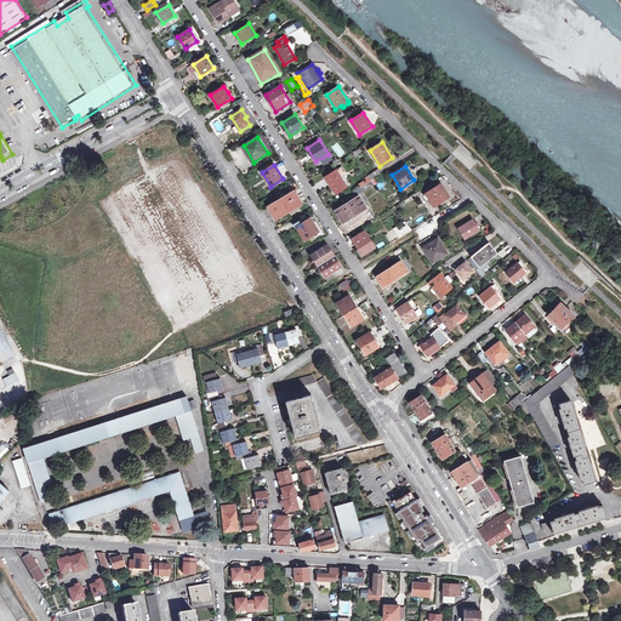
[(336,170),(325,177),(336,194),(347,187),(336,170)]
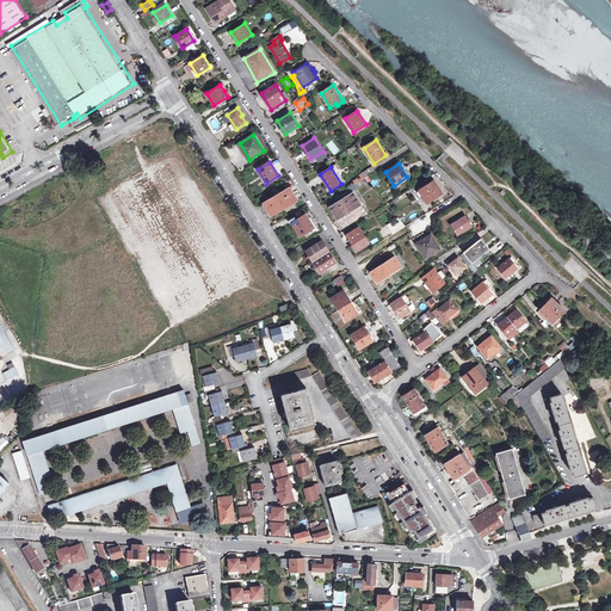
[(371,167),(362,173),(365,178),(374,172),(371,167)]
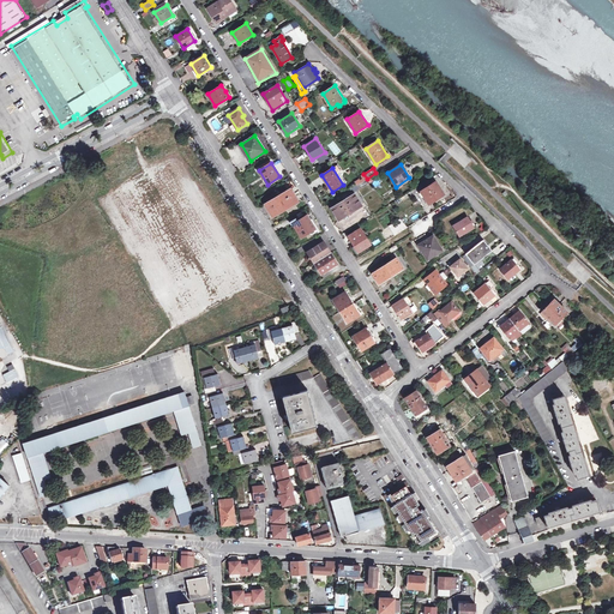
[(444,194),(433,176),(417,186),(429,204),(444,194)]
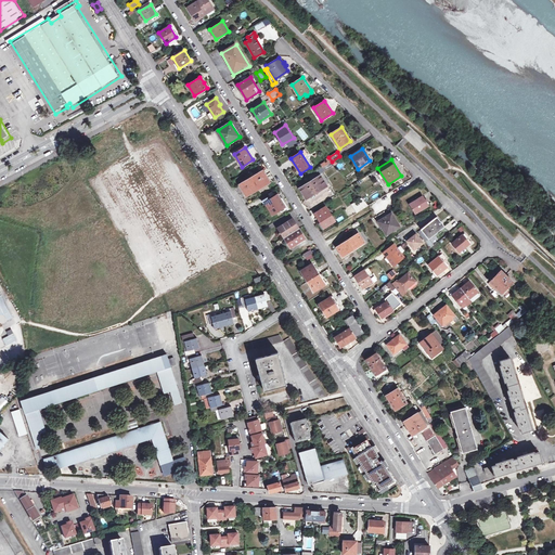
[(270,182),(262,170),(239,184),(246,196),(270,182)]
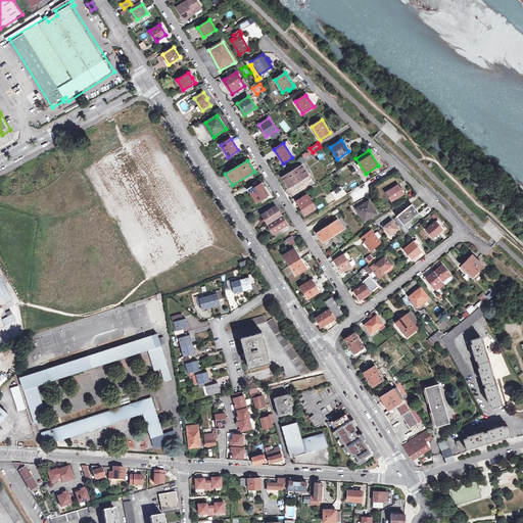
[(297,184),(300,182),(299,181),(308,175),(302,165),(282,177),(288,187),(296,182),(297,184)]
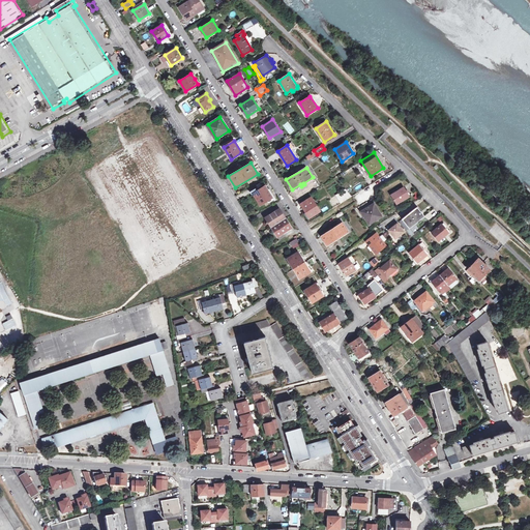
[(260,206),(272,198),(265,186),(253,194),(260,206)]
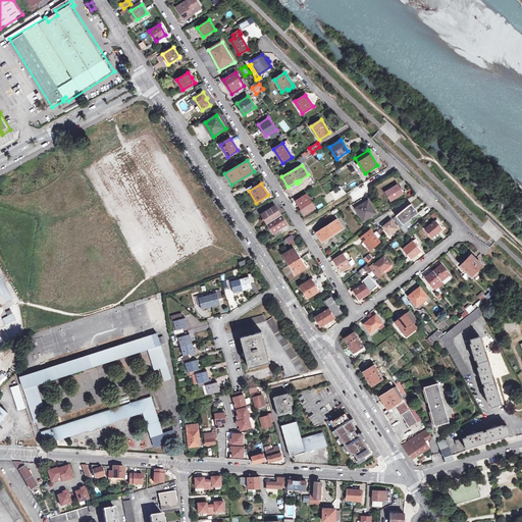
[(402,194),(397,185),(384,192),(389,201),(402,194)]
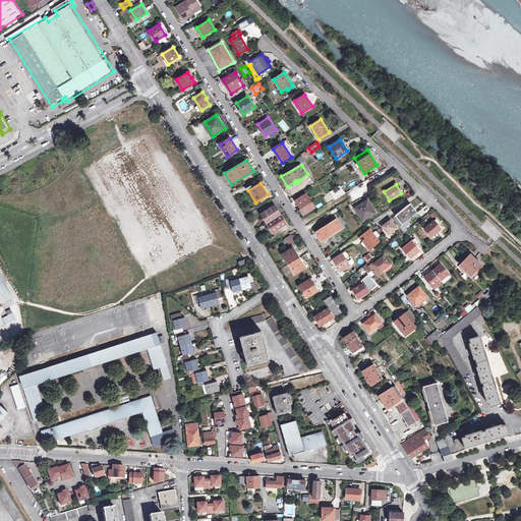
[(347,193),(346,193),(340,186),(331,192),(337,200),(347,193)]
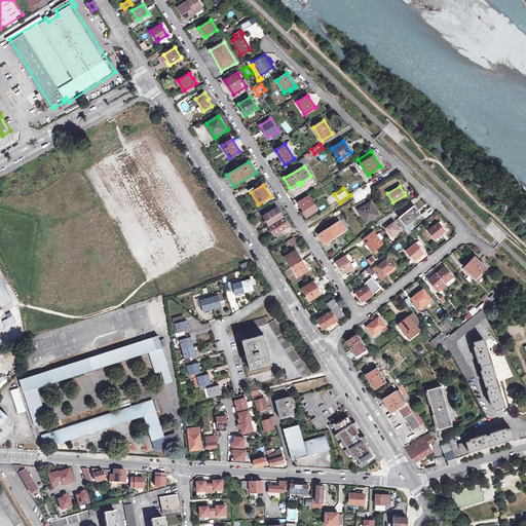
[(306,217),(317,210),(308,196),(298,202),(303,210),(302,211),(306,217)]
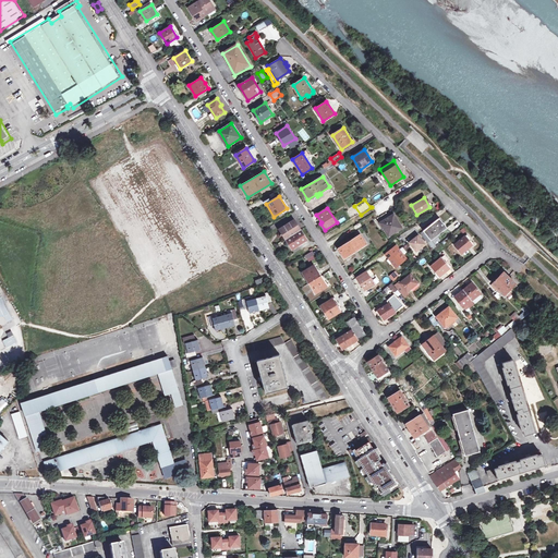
[(393,215),(380,222),(388,235),(401,228),(393,215)]
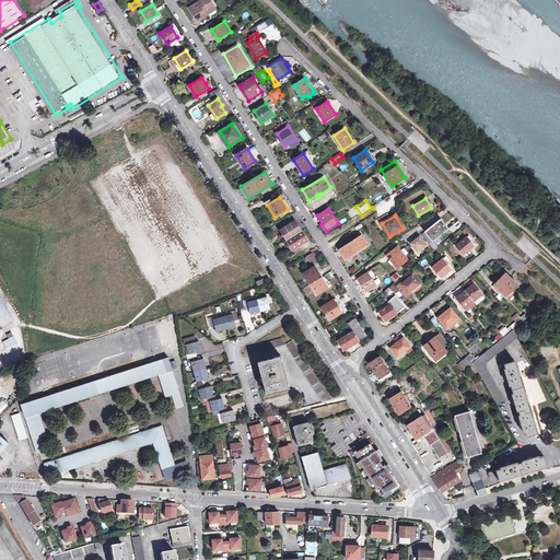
[(448,229),(441,219),(421,234),(429,244),(448,229)]
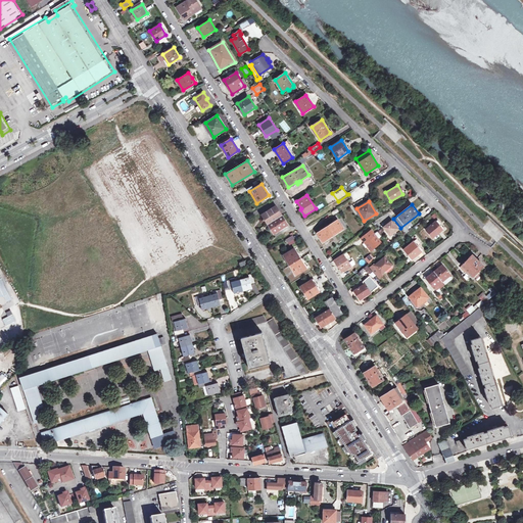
[(266,222),(274,234),(288,225),(276,206),(262,216),(264,219),(263,222),(266,222)]
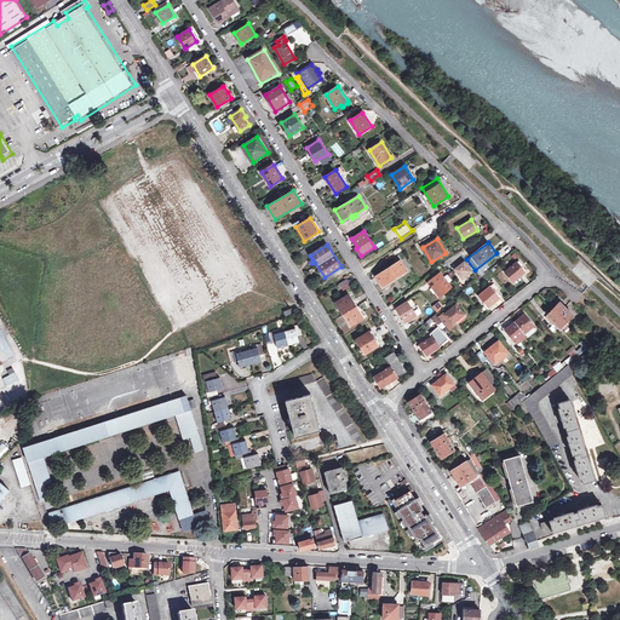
[(451,269),(460,281),(472,271),(463,259),(451,269)]
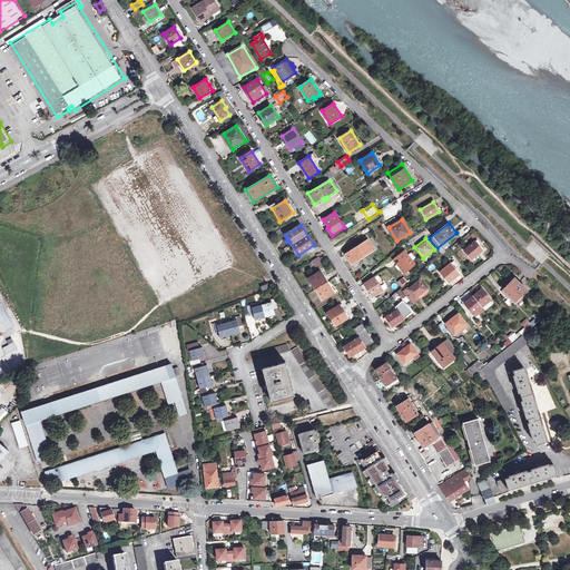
[(367,239),(345,254),(352,264),(374,249),(367,239)]
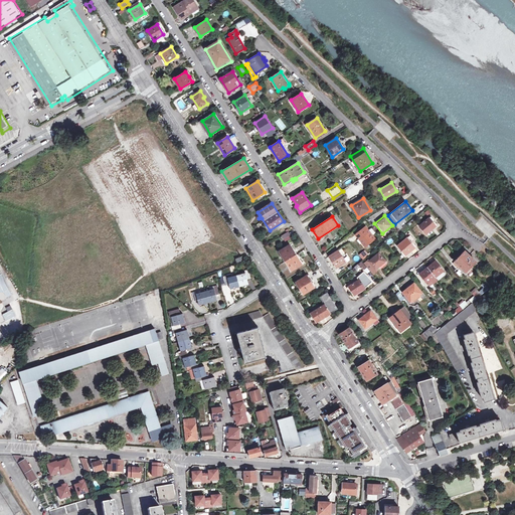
[(425,233),(436,225),(433,222),(435,221),(431,216),(419,225),(423,231),(425,233)]
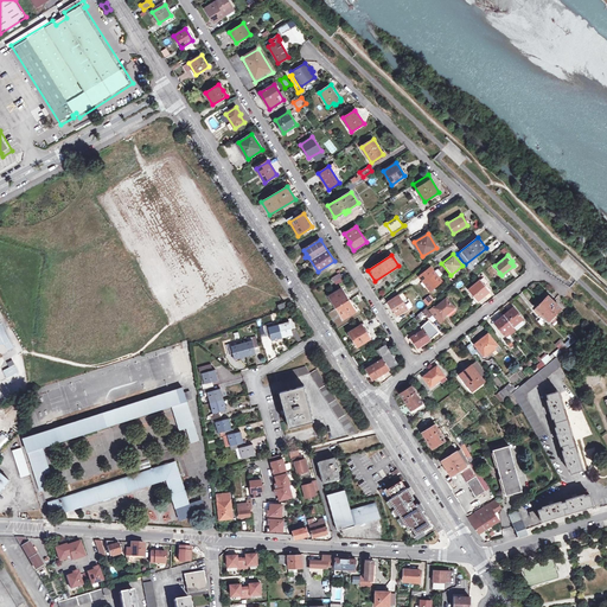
[(423,280),(432,289),(442,281),(430,267),(419,276),(422,280),(423,280)]
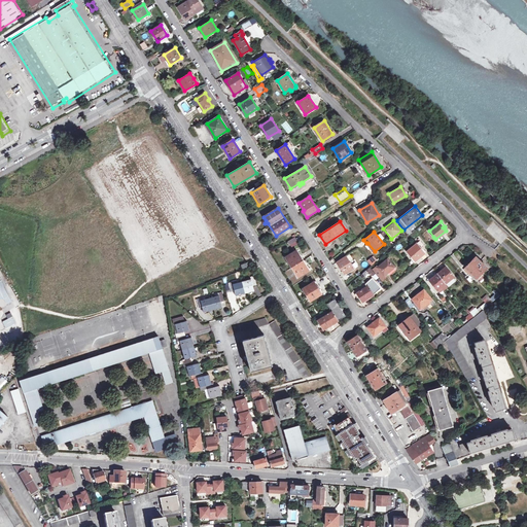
[(421,248),(424,245),(420,240),(417,243),(416,243),(407,251),(415,261),(425,253),(421,248)]
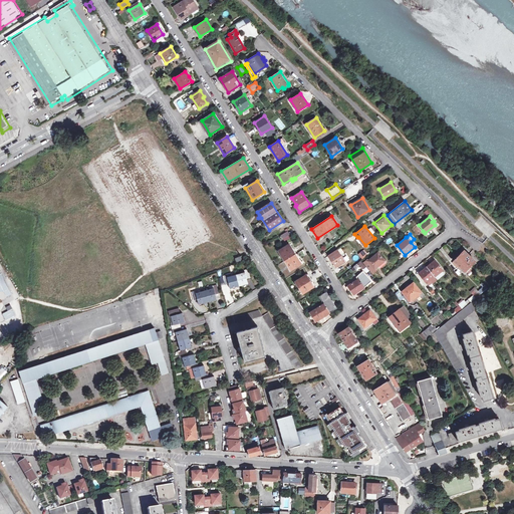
[(301,263),(289,245),(278,251),(290,270),(301,263)]
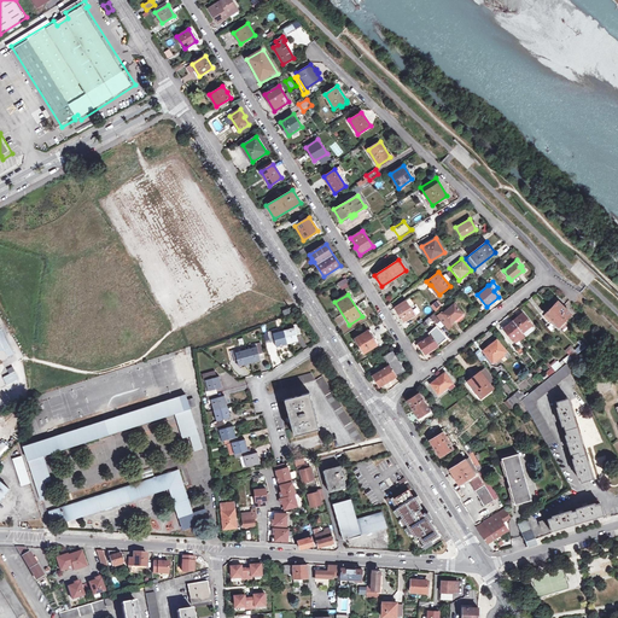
[(406,320),(414,314),(406,299),(395,307),(397,312),(398,310),(406,320)]
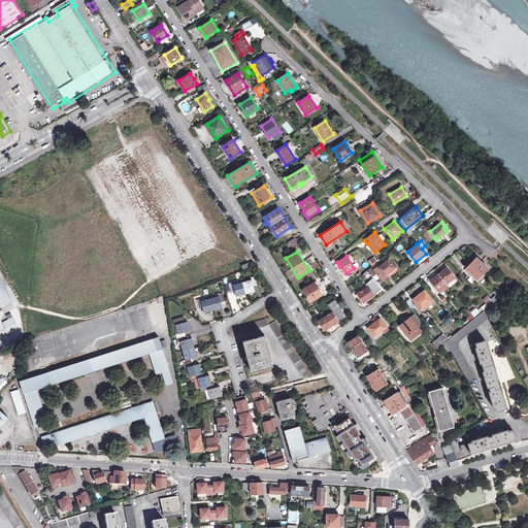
[(372,266),(377,261),(372,256),(367,261),(372,266)]
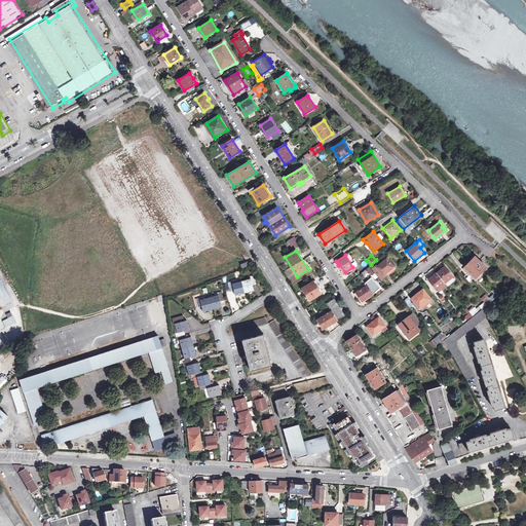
[(478,278),(478,279),(479,278),(480,279),(484,275),(483,275),(481,272),(486,267),(475,257),(464,267),(477,279),(478,278)]
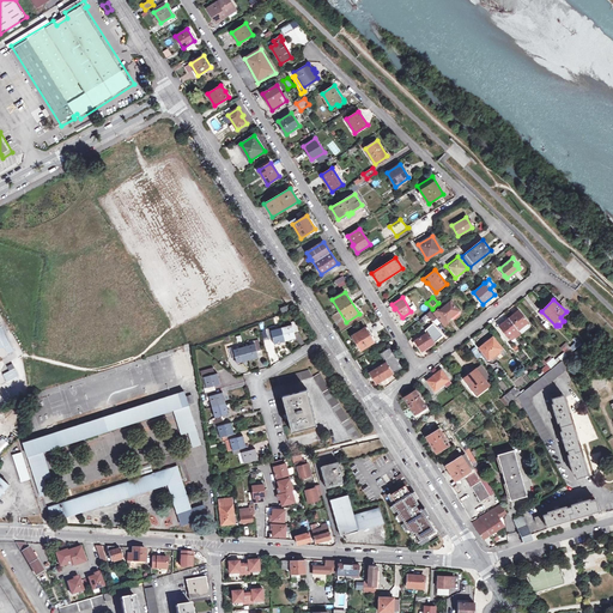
[(459,311),(451,302),(448,305),(447,304),(439,310),(438,309),(435,313),(445,325),(449,321),(448,320),(459,311)]
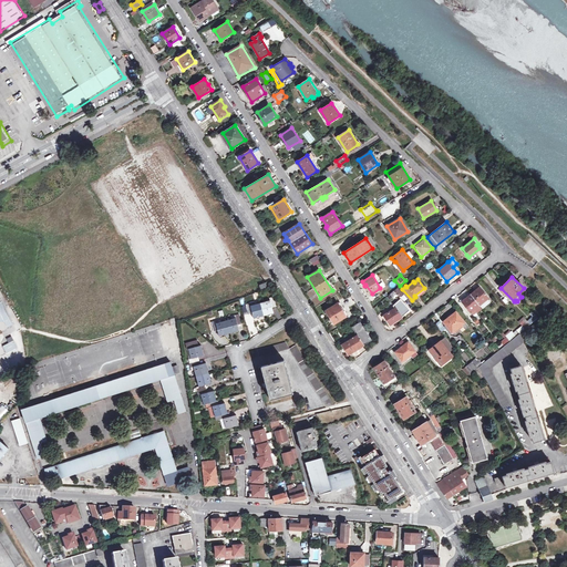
[(400,297),(403,294),(398,287),(394,290),(400,297)]
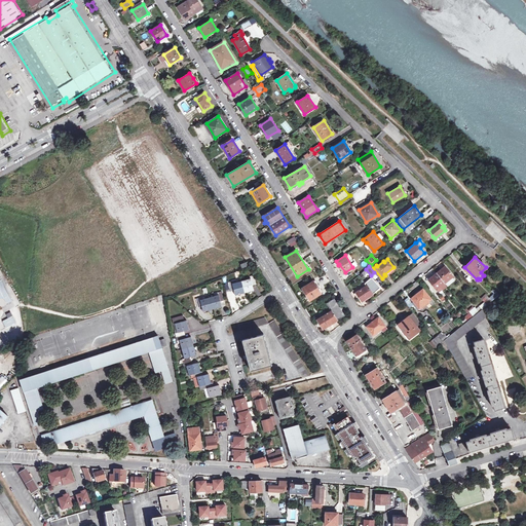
[(434,286),(437,290),(453,276),(450,272),(448,273),(444,268),(429,278),(435,285),(434,286)]
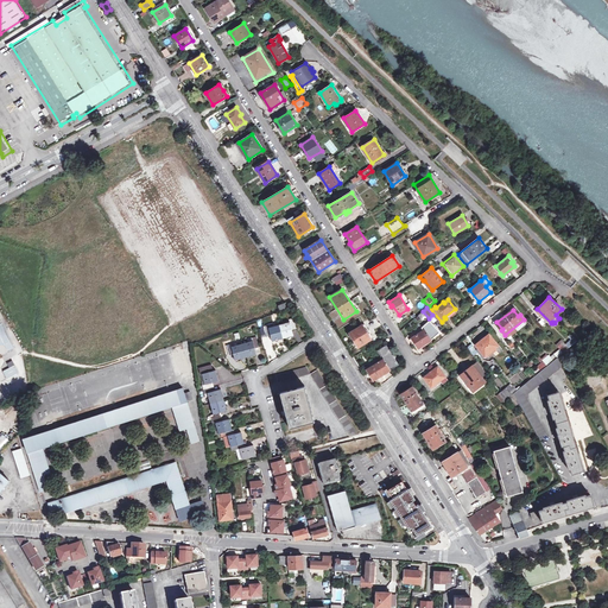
[(289,323),(267,329),(267,327),(263,328),(265,336),(270,335),(271,342),(292,336),(291,329),(295,328),(292,320),(289,321),(289,323)]
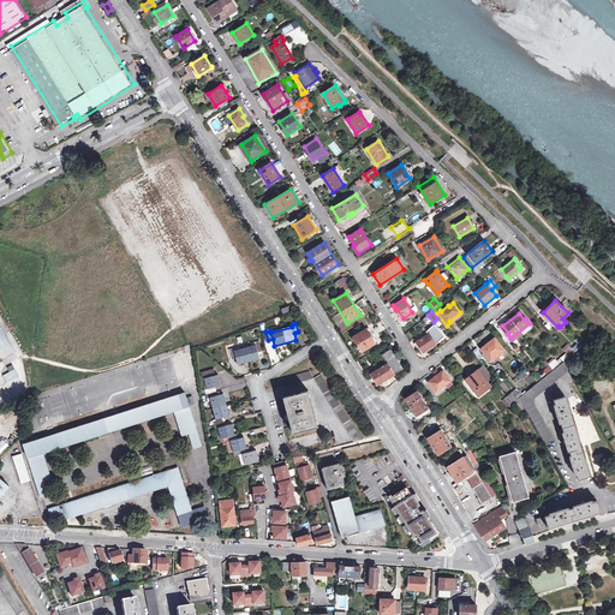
[(445,335),(434,324),(428,330),(427,332),(429,334),(417,341),(423,352),(436,344),(445,335)]
